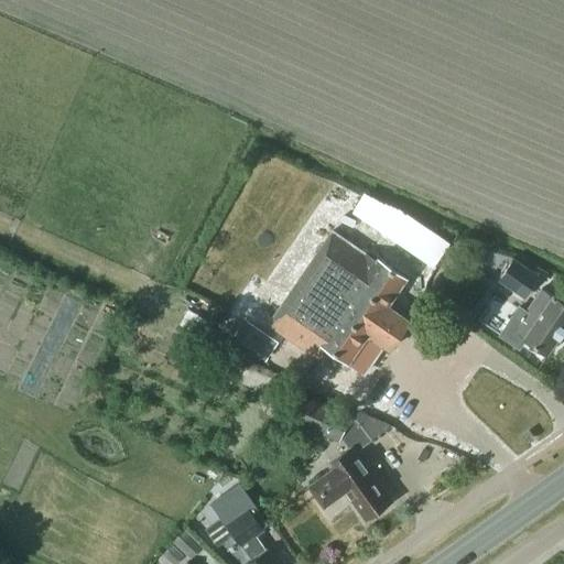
[(373,226),(388,205),(365,194),(353,212),(373,226)]
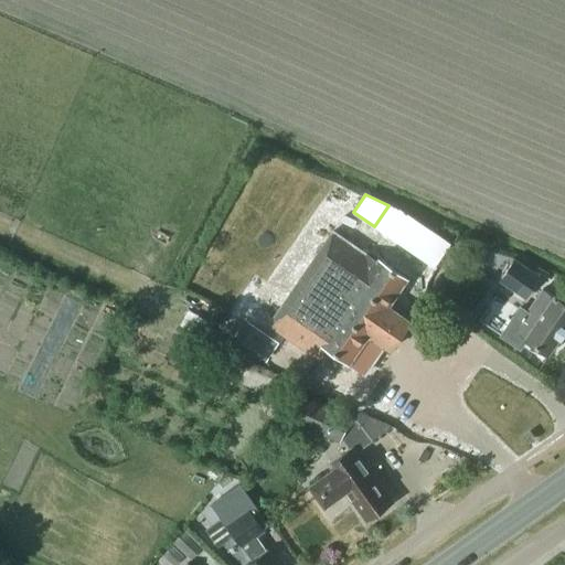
[(419,223),(404,246),(434,266),(450,243),(419,223)]
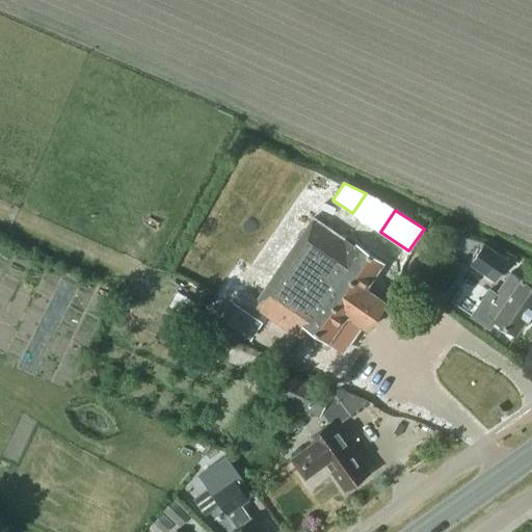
[(300,338),(308,327),(328,341),(346,315),(367,329),(386,301),(365,288),(382,262),(355,243),(354,245),(313,217),(253,304),(300,338)]
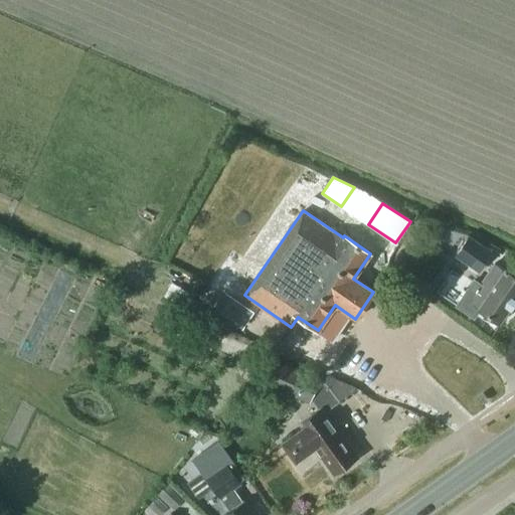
[(494,251),(471,235),(456,255),(480,273),(494,251)]
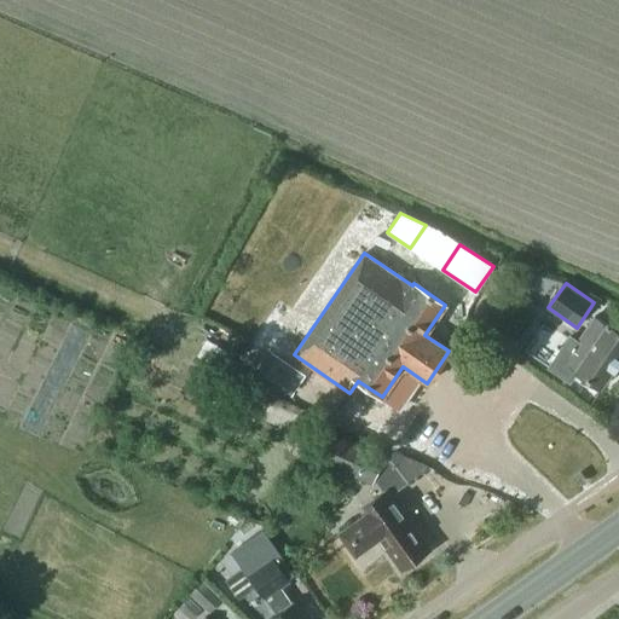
[(607,324),(595,316),(563,360),(576,369),(576,370),(601,387),(618,359),(618,330),(608,323),(607,324)]
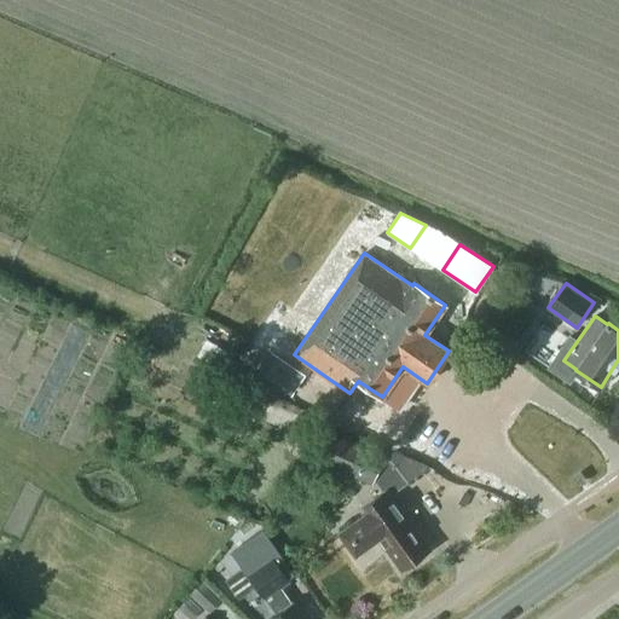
[(295,379),(268,360),(260,374),(287,392),(295,379)]
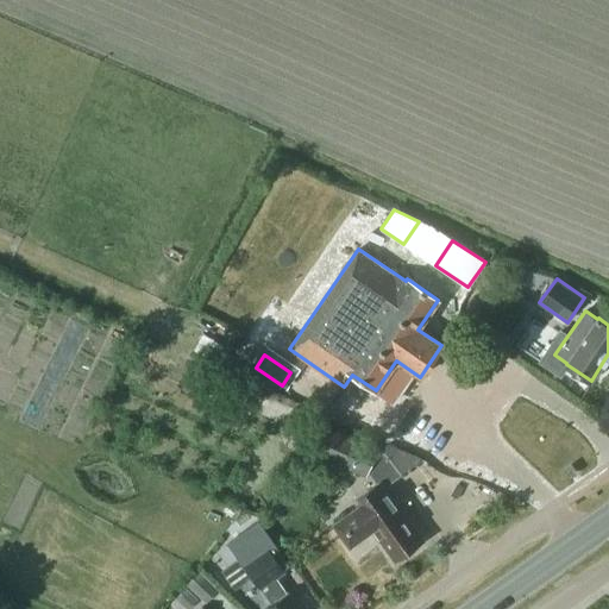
[(378,538),(381,537),(396,558),(421,540),(407,520),(408,519),(400,507),(397,508),(384,489),(400,477),(395,470),(383,452),(377,444),(363,437),(303,409),(294,428),(305,433),(299,446),(358,473),(370,489),(359,496),(363,501),(334,522),(351,544),(372,528),(378,538)]
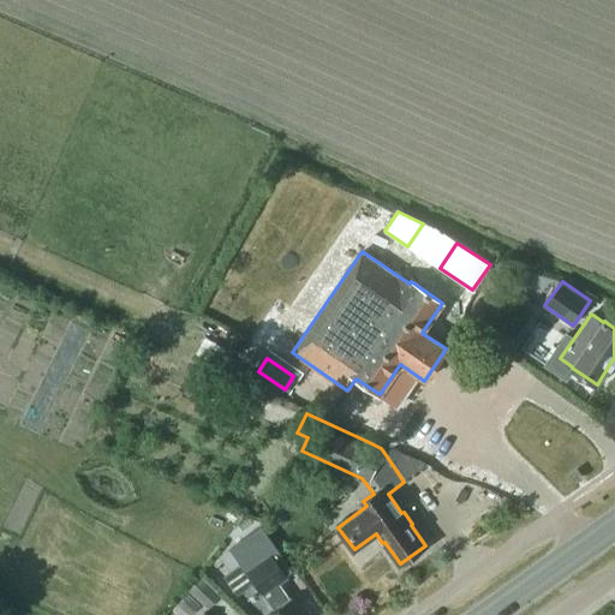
[(393,443),(387,457),(399,475),(404,482),(427,465),(421,457),(393,443)]
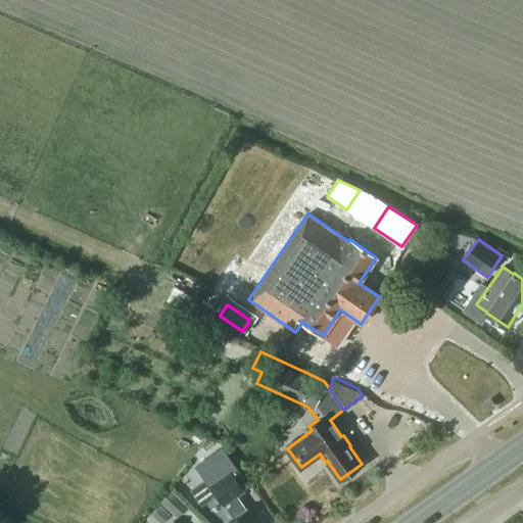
[(256,522),(247,509),(245,510),(235,496),(244,490),(229,469),(208,484),(233,518),(227,522),(256,522)]
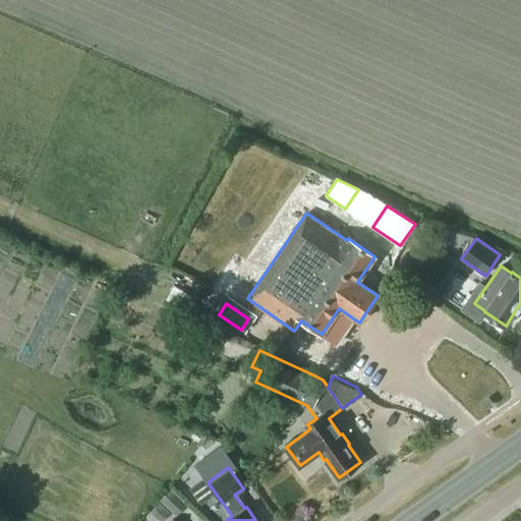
[(160,499),(176,514),(186,504),(170,488),(160,499)]
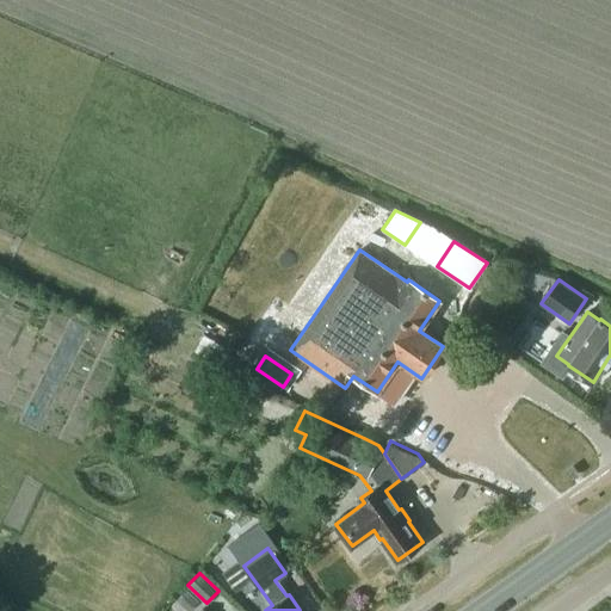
[(189,610),(199,599),(187,588),(171,606),(176,610),(189,610)]
